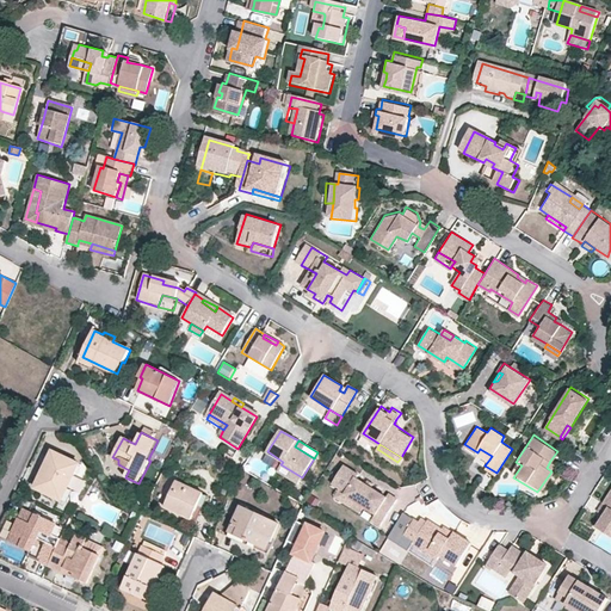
[(480,449),(477,452),(489,460),(492,456),(480,449)]
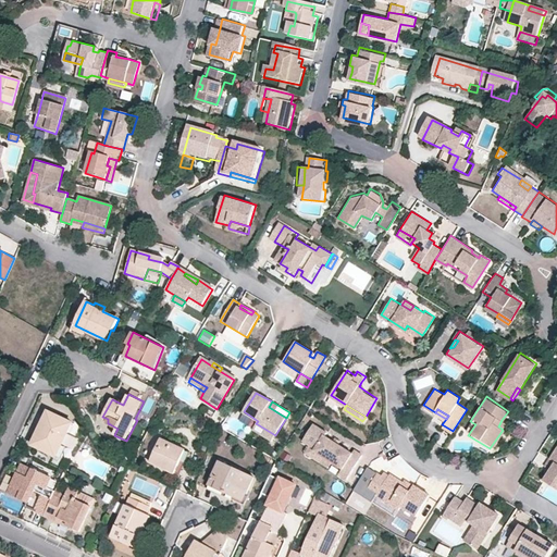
[(73,422),(49,411),(33,445),(58,456),(73,422)]
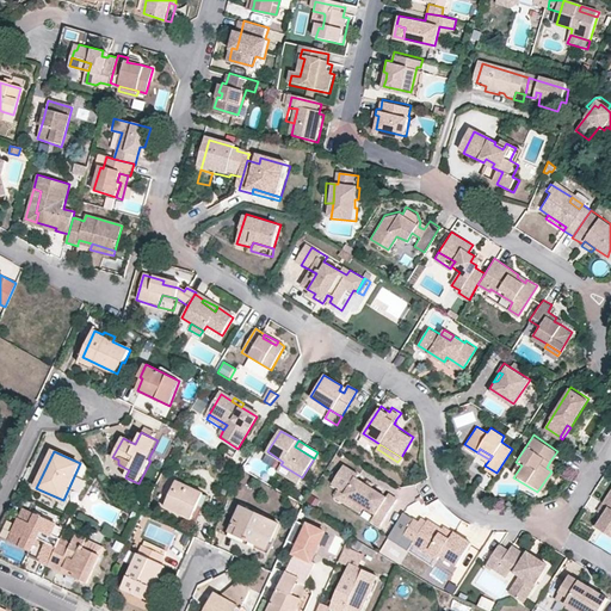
[(522,466),(516,462),(508,474),(513,477),(522,466)]
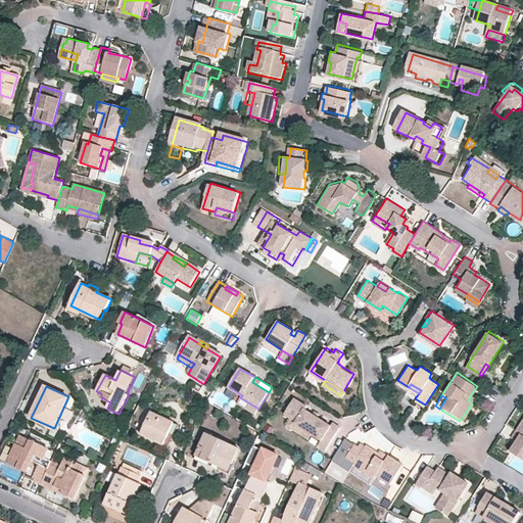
[(240,397),(237,403),(254,415),(258,409),(240,397)]
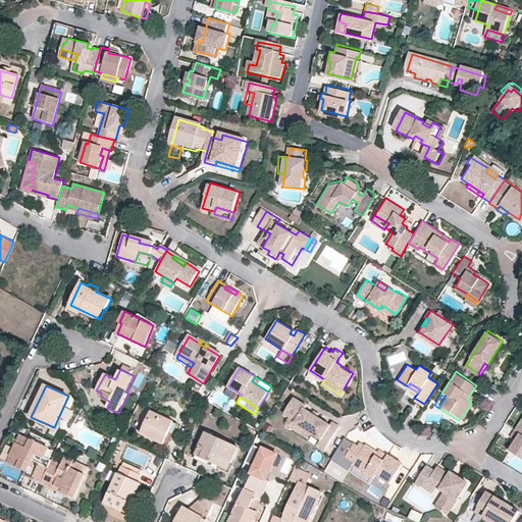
[(296,423),(312,433),(321,438),(318,444),(326,449),(341,425),(333,421),(330,425),(317,417),(313,414),(305,409),(306,406),(294,399),(284,413),(292,417),(297,420),(296,423)]
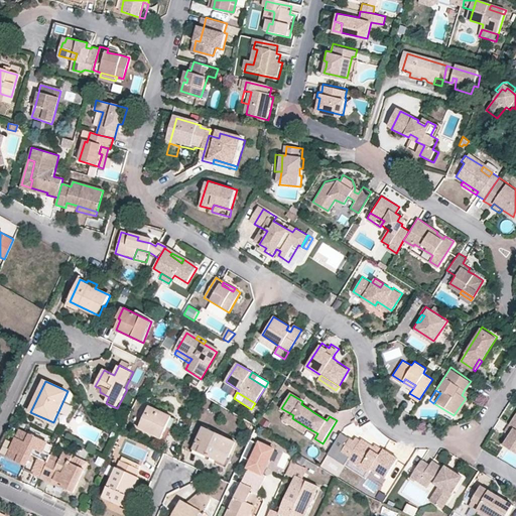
[(150,409),(140,430),(162,440),(172,419),(150,409)]
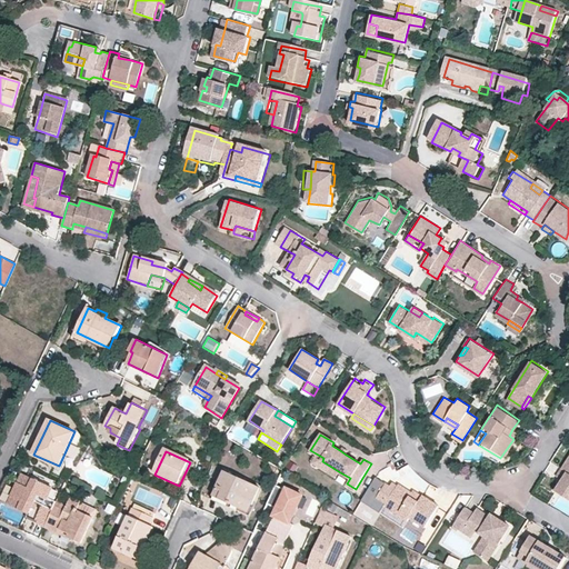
[(337,478),(340,472),(322,461),(323,458),(318,455),(312,463),(337,478)]
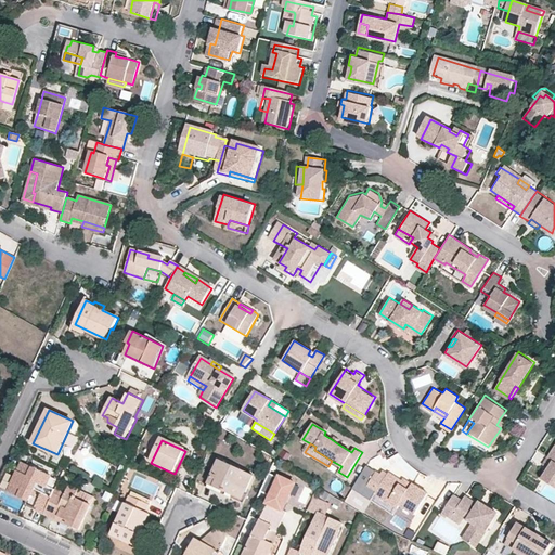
[(214,482),(241,494),(250,472),(217,456),(210,473),(216,475),(214,482)]
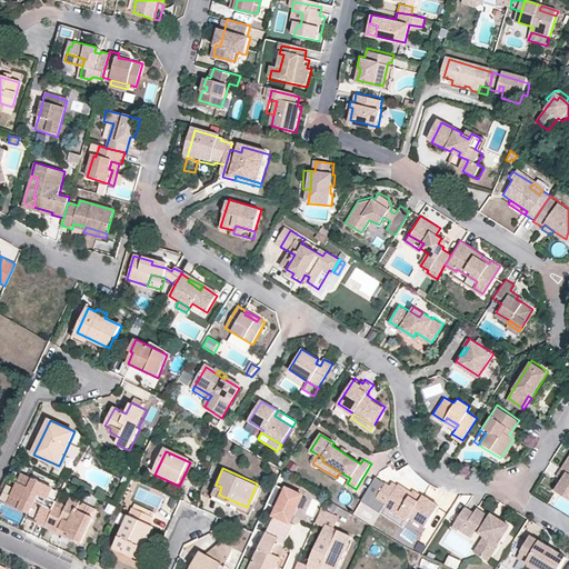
[(568,473),(560,469),(553,478),(557,479),(560,481),(555,491),(568,500),(568,473)]
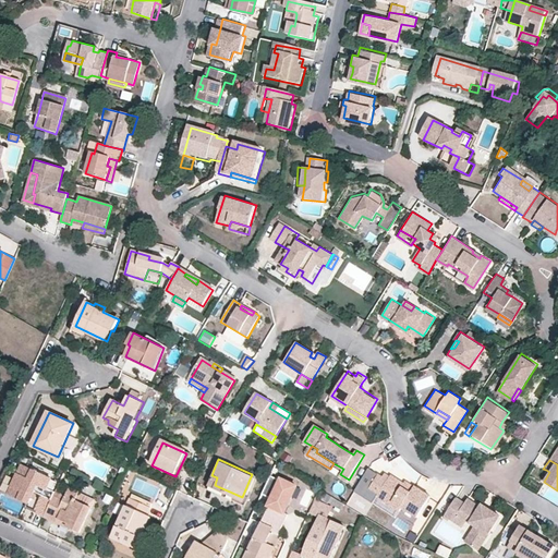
[(52,480),(23,465),(9,494),(29,502),(35,490),(44,494),(36,511),(45,516),(56,492),(49,488),(52,480)]
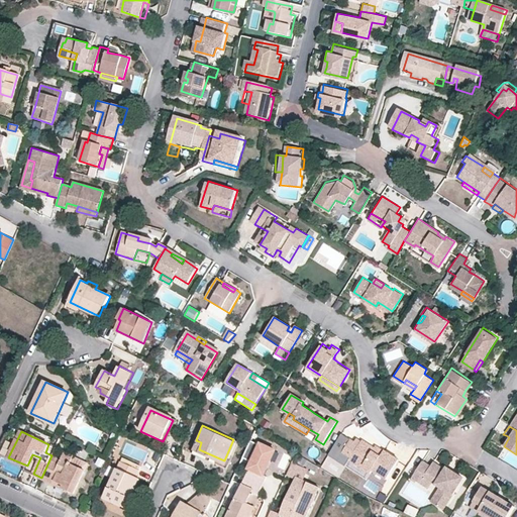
[(355,442),(341,433),(327,455),(346,468),(350,460),(359,445),(355,442)]
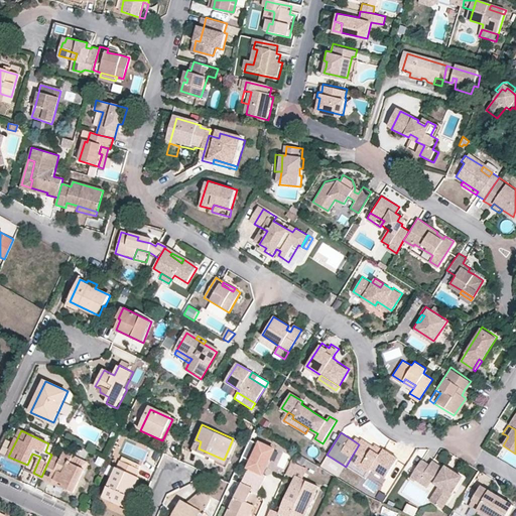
[(508,436),(505,434),(500,444),(503,445),(508,436)]
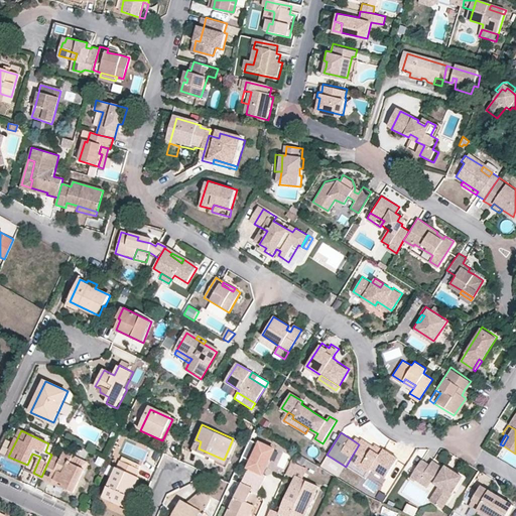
[(248,466),(262,473),(273,447),(259,441),(258,442),(250,438),(242,456),(250,460),(248,466)]
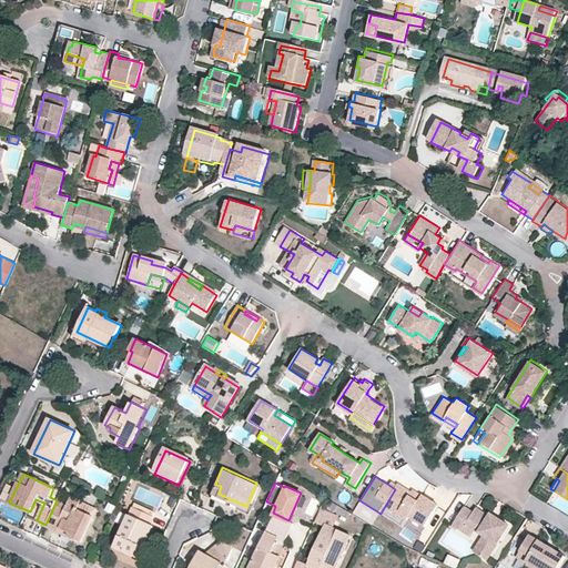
[(212,490),(219,494),(221,486),(215,484),(212,490)]
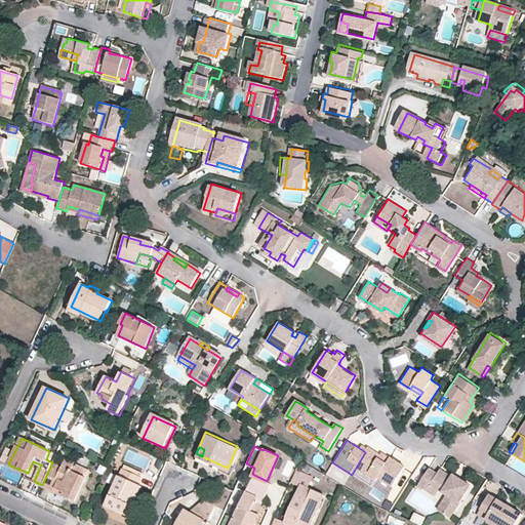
[(374,479),(376,476),(393,486),(405,466),(391,456),(390,457),(389,460),(380,455),(368,447),(367,449),(365,452),(356,468),(374,479)]
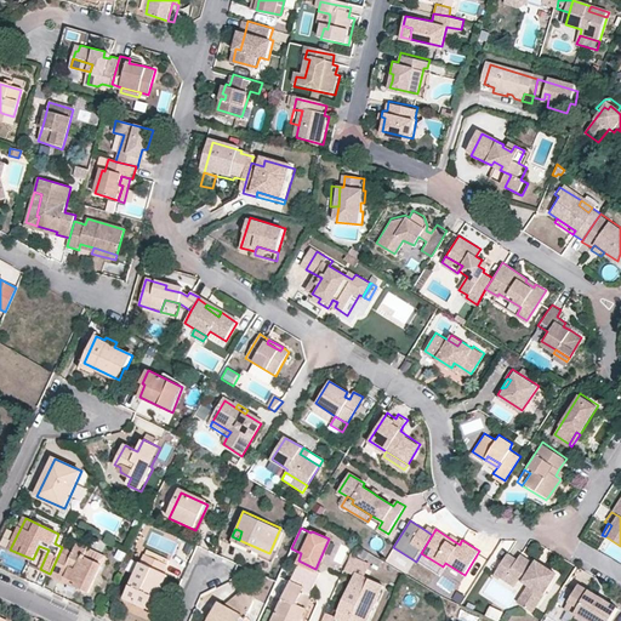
[(62,547),(50,574),(90,592),(102,565),(85,557),(89,548),(79,542),(74,552),(62,547)]
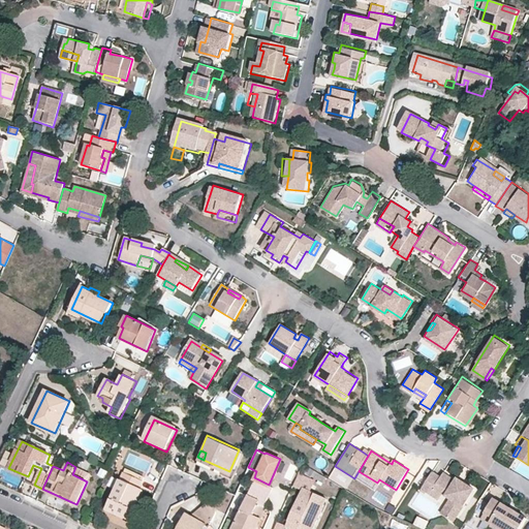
[(301,486),(305,476),(308,478),(313,470),(303,464),(294,484),(301,486)]
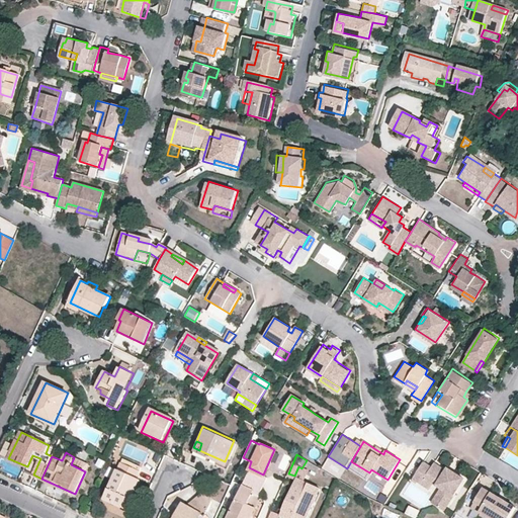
[(150,462),(156,464),(159,457),(154,455),(150,462)]
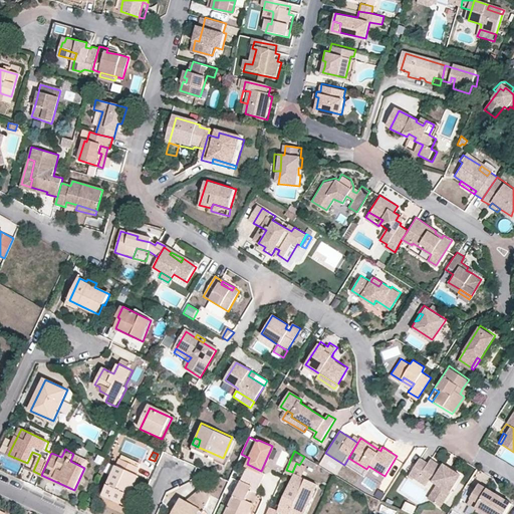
[(139,468),(141,463),(122,455),(119,459),(139,468)]
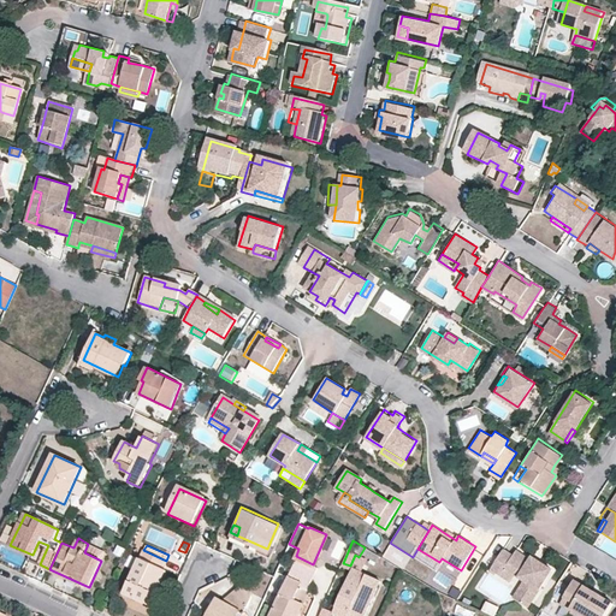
[(515,596),(529,605),(549,575),(545,573),(550,566),(539,558),(534,566),(529,562),(533,556),(516,546),(514,550),(510,548),(508,548),(507,548),(504,549),(502,549),(490,569),(496,573),(497,570),(503,574),(507,567),(516,573),(526,579),(515,596)]
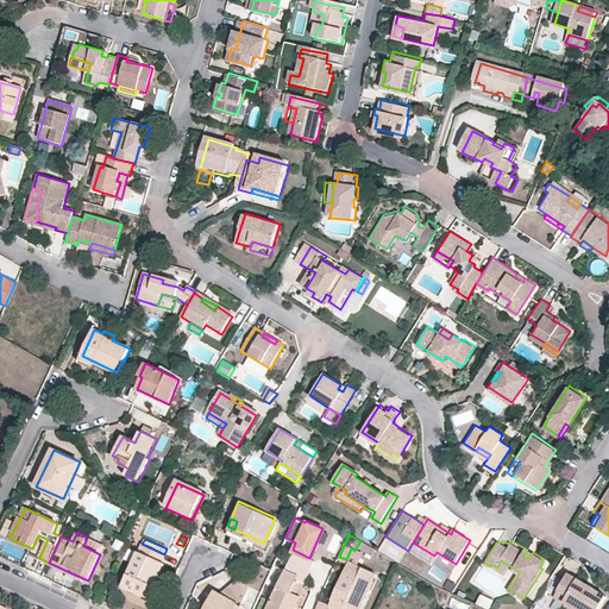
[(155,586),(151,584),(161,562),(164,554),(142,544),(137,556),(123,586),(150,598),(155,586)]
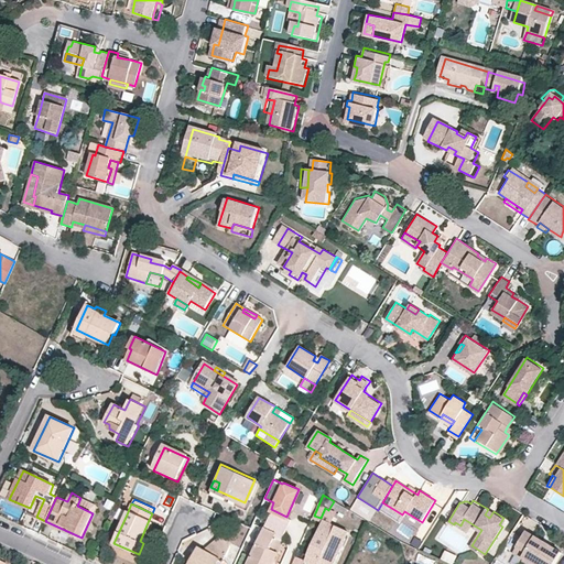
[(270,563),(283,538),(281,537),(289,518),(286,517),(271,509),(246,563),(270,563)]
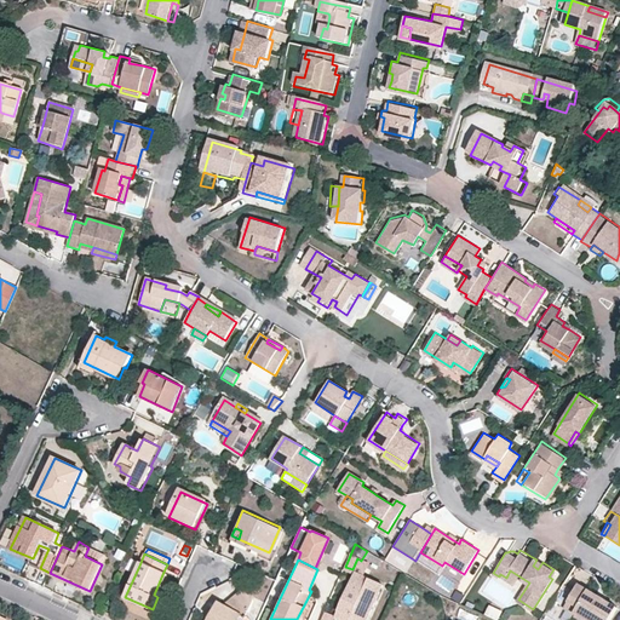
[(365,619),(382,583),(354,570),(334,614),(346,619),(348,619),(350,614),(363,619),(365,619)]
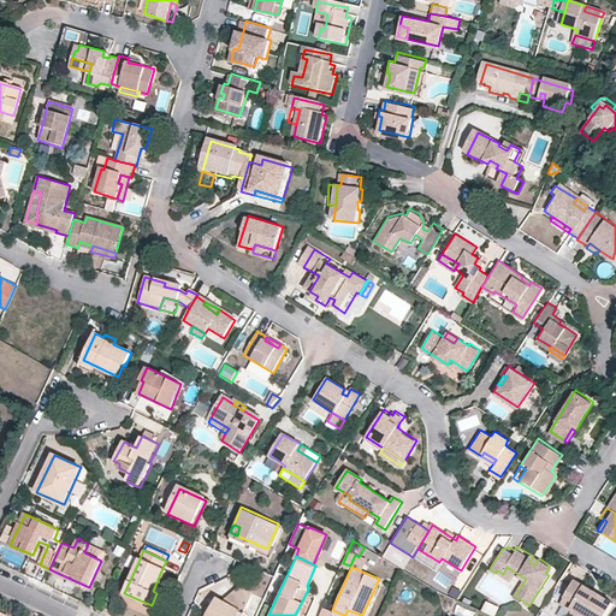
[(516,573),(507,567),(503,574),(511,580),(516,573)]
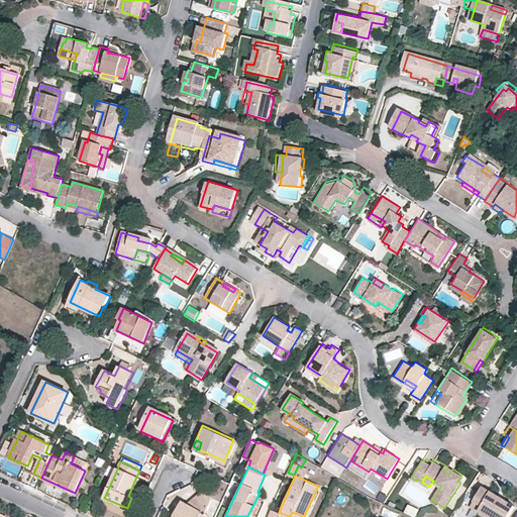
[(140,479),(136,477),(128,496),(131,498),(140,479)]
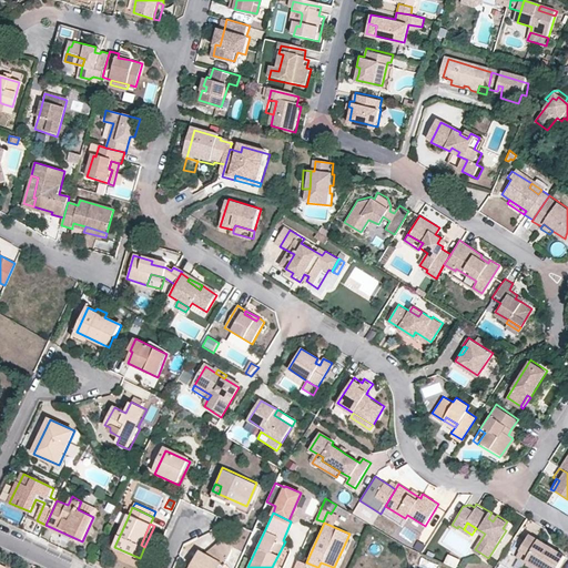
[(520,548),(529,553),(526,559),(539,567),(557,567),(565,554),(554,547),(551,549),(545,546),(547,544),(529,534),(520,548)]
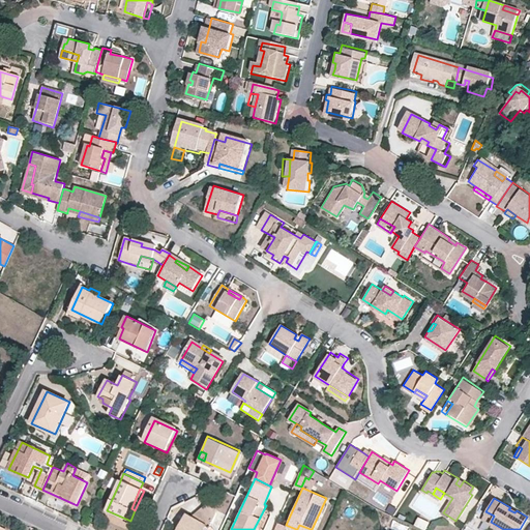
[(177,529),(204,529),(207,525),(210,527),(211,526),(216,512),(209,503),(193,518),(186,514),(177,529)]
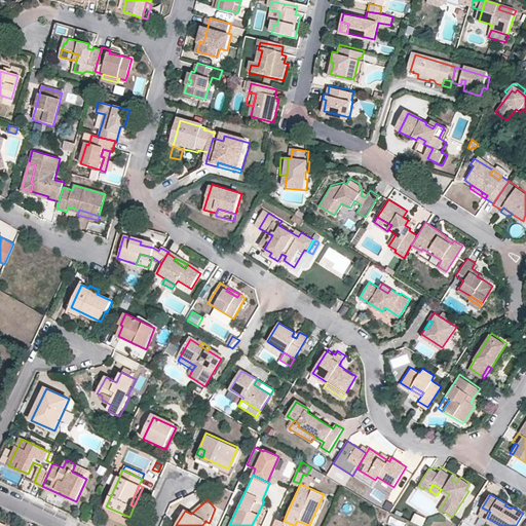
[(390,513),(395,505),(386,501),(382,509),(390,513)]
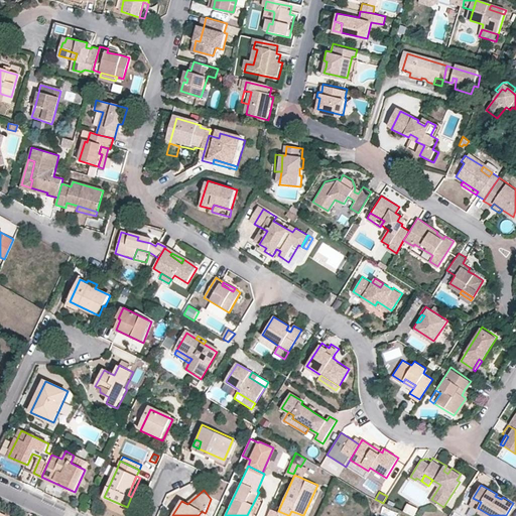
[(478,508),(481,502),(473,498),(469,505),(477,510),(478,508)]
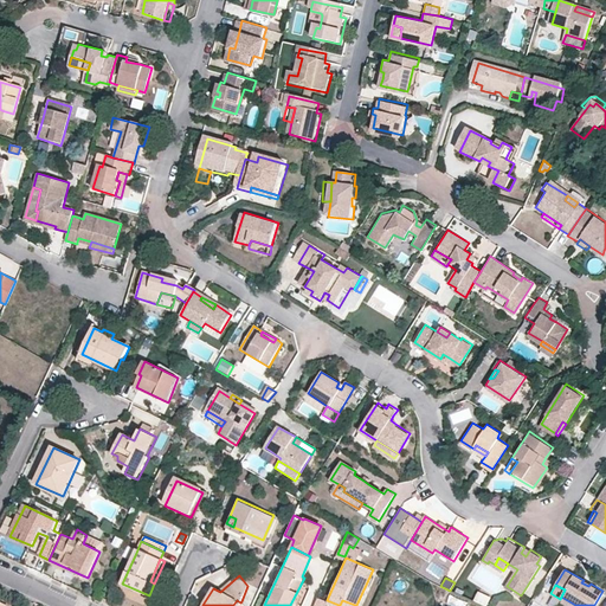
[(474,599),(487,605),(490,595),(477,591),(474,599)]
